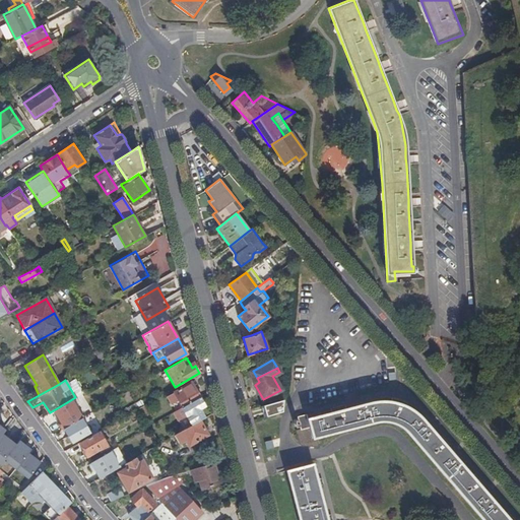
[(191,382),(173,392),(182,406),(199,397),(191,382)]
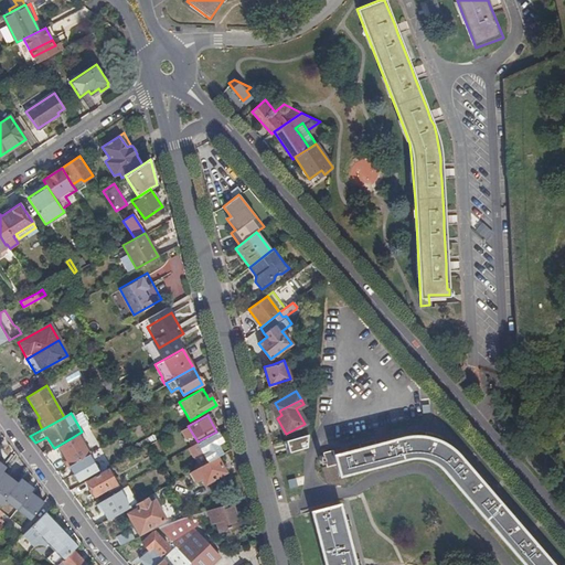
[(198,441),(195,443),(208,461),(216,457),(222,454),(219,448),(224,445),(216,432),(198,441)]
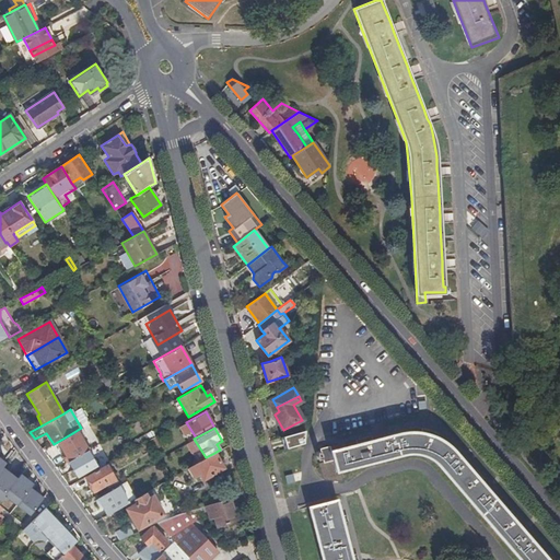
[(63,451),(61,453),(67,462),(68,462),(88,451),(88,450),(78,431),(59,443),(63,451)]
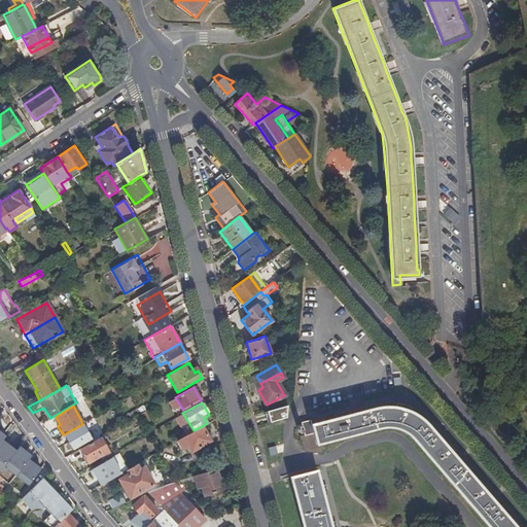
[(518,526),(514,521),(490,493),(480,482),(456,454),(447,443),(429,424),(423,417),(418,414),(412,410),(406,409),(397,407),(390,407),(384,407),(376,408),(353,414),(339,417),(314,424),(313,420),(305,422),(305,425),(306,430),(307,433),(303,434),(303,435),(303,436),(306,450),(308,451),(321,452),(323,452),(324,451),(325,450),(323,443),(379,428),(388,426),(394,426),(398,427),(402,428),(408,431),(414,436),(491,526),(518,526)]
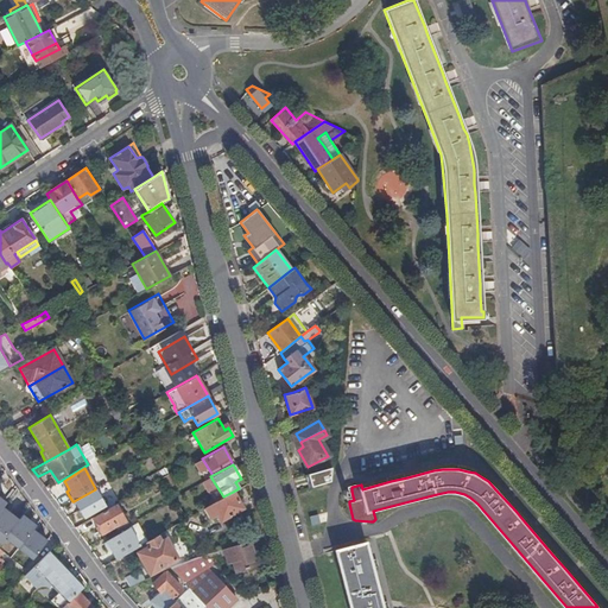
[(303,475),(305,488),(330,483),(328,470),(303,475)]
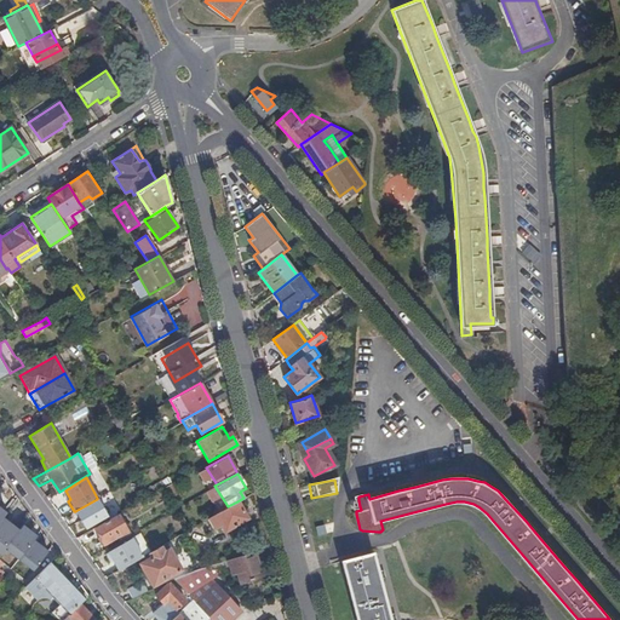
[(172,483),(165,487),(174,504),(182,499),(172,483)]
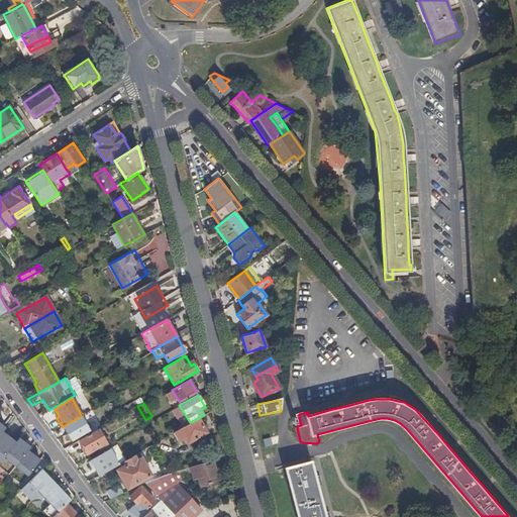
[(71,440),(89,430),(81,416),(63,426),(71,440)]
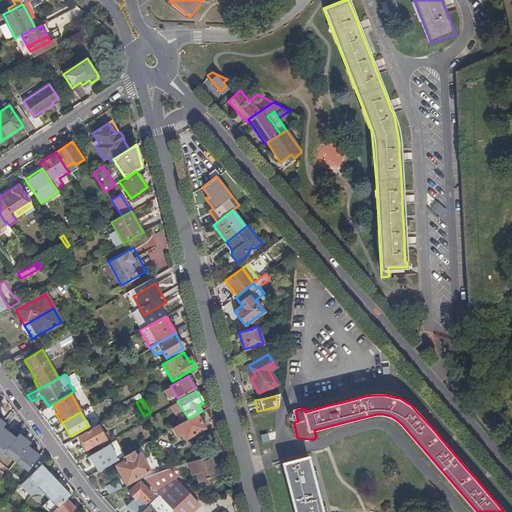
[(196,414),(188,418),(171,428),(176,436),(182,433),(185,440),(204,428),(200,422),(196,414)]
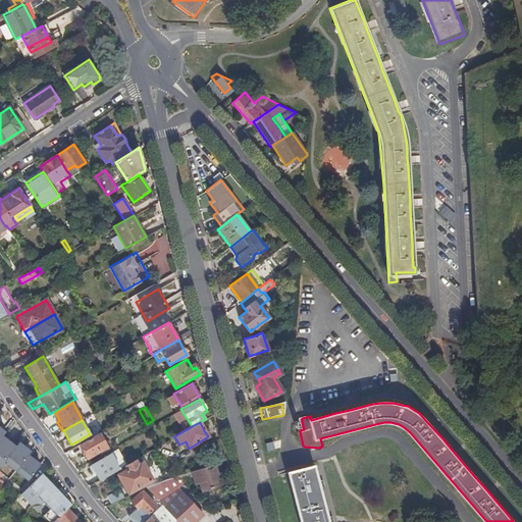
[(0,448),(11,434),(0,425),(0,448)]
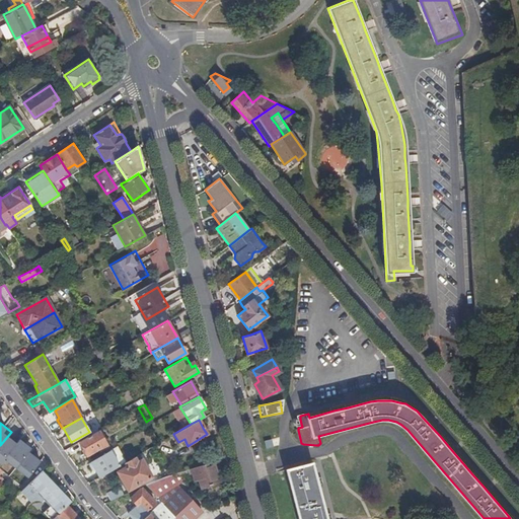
[(99,451),(107,446),(98,431),(79,442),(87,455),(97,449),(99,451)]
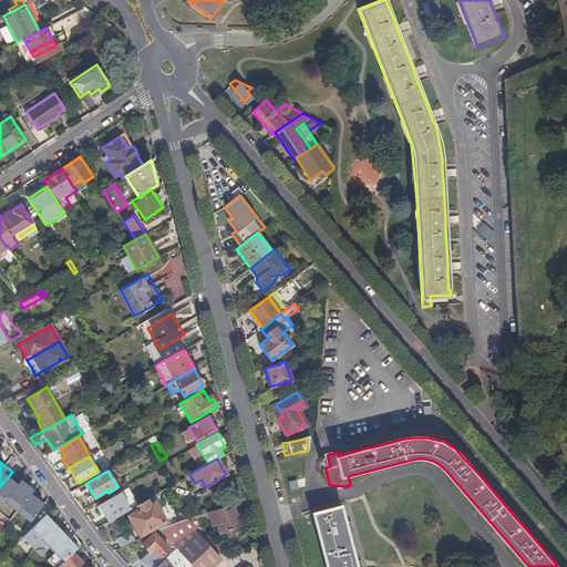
[(483,474),(481,476),(491,488),(494,485),(483,474)]
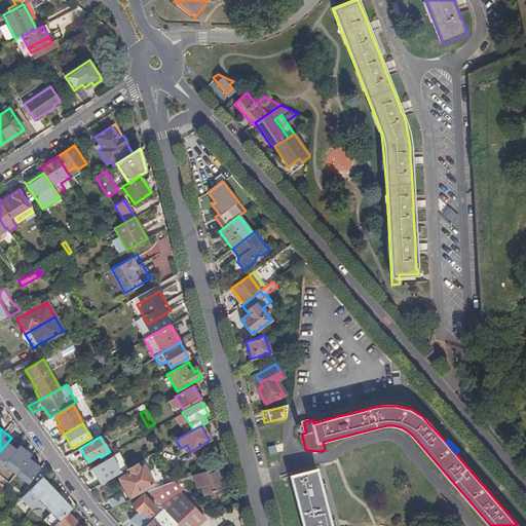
[(110,457),(91,467),(101,484),(119,473),(126,468),(127,468),(118,453),(110,457)]
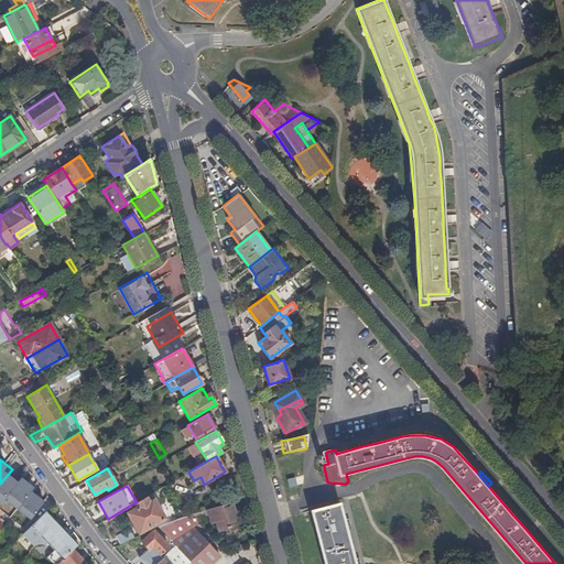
[(153,499),(149,502),(145,497),(137,502),(136,502),(138,507),(127,513),(139,532),(164,518),(153,499)]
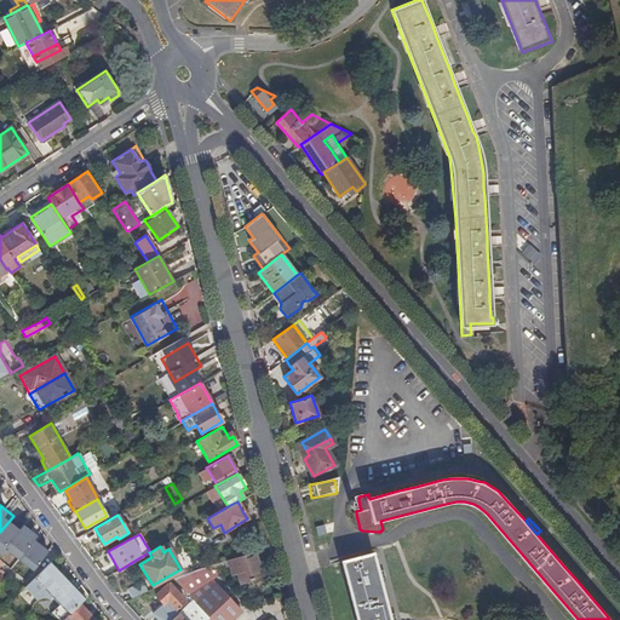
[(240,583),(262,575),(254,551),(213,564),(218,569),(229,566),(231,572),(236,569),(240,583)]
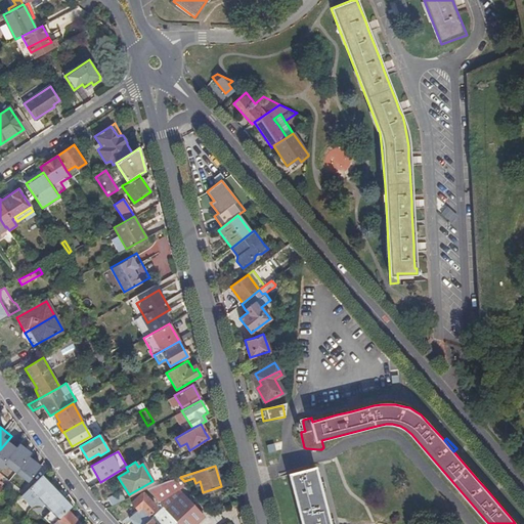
[(332,523),(317,468),(291,475),(304,523),(332,523)]
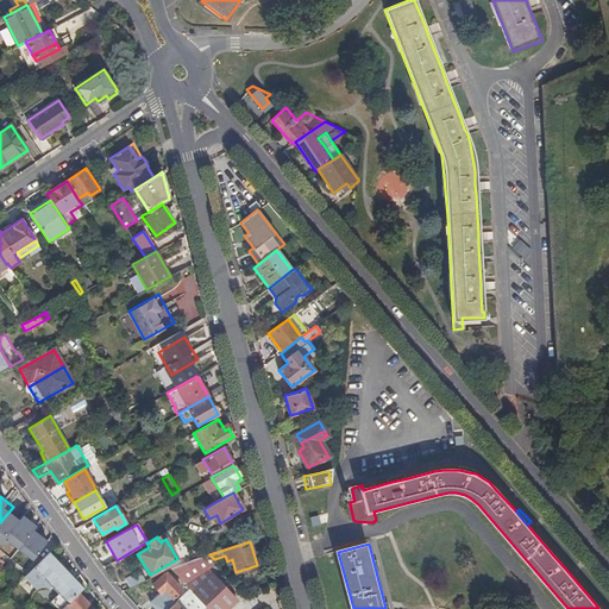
[(50,553),(25,576),(38,590),(39,588),(42,588),(44,588),(45,588),(46,588),(49,589),(52,585),(60,592),(51,602),(52,603),(57,608),(60,608),(67,603),(79,594),(85,588),(87,585),(80,575),(75,579),(67,570),(50,553)]
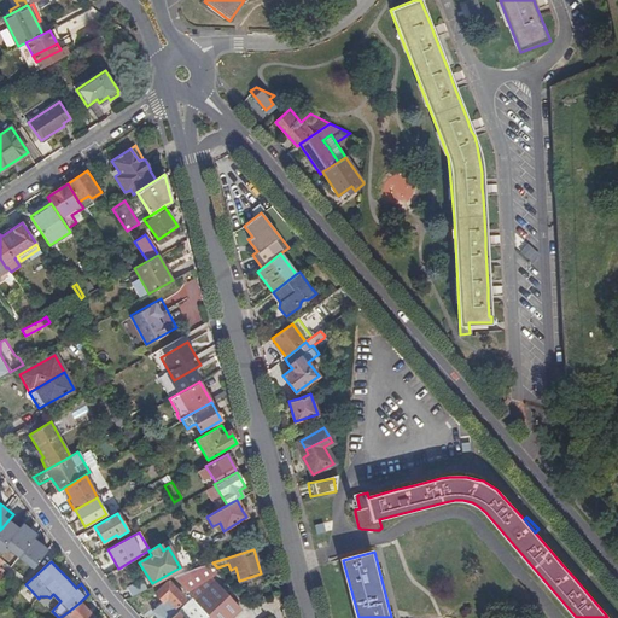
[(196,569),(173,577),(193,599),(203,610),(210,617),(231,617),(240,608),(210,577),(220,570),(217,567),(213,563),(200,566),(196,569)]
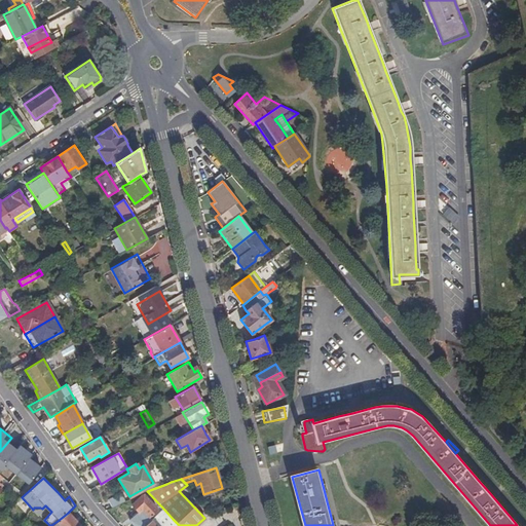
[(482,479),(479,481),(489,492),(491,490),(482,479)]
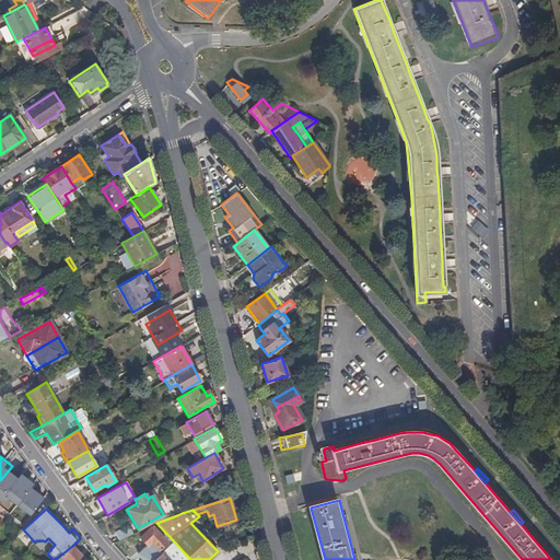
[(129,525),(115,533),(119,541),(121,540),(133,535),(129,525)]
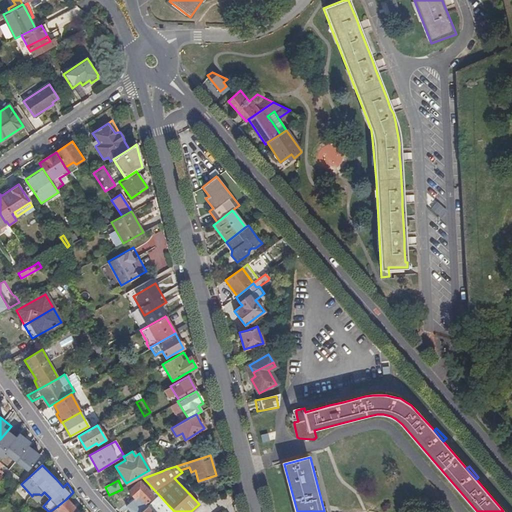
[(132,484),(122,489),(111,494),(118,502),(128,492),(135,499),(139,495),(145,503),(153,496),(140,481),(134,486),(132,484)]
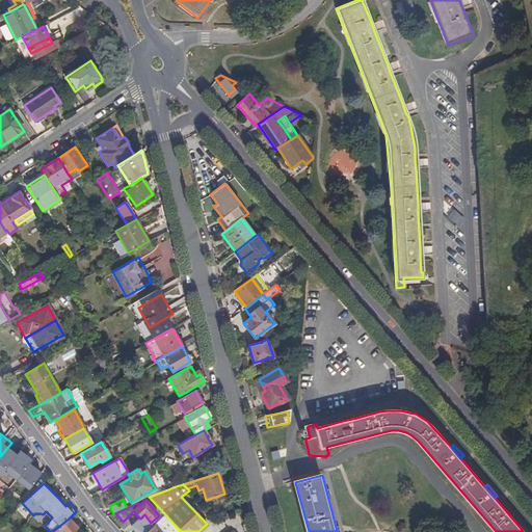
[(166,531),(175,525),(166,515),(154,526),(159,531),(166,531)]
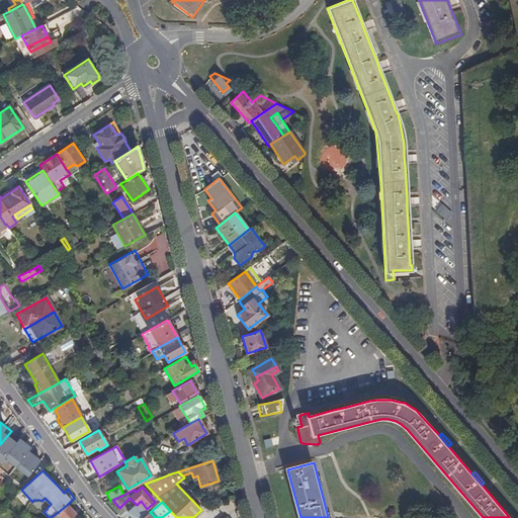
[(67,505),(57,513),(61,517),(78,517),(79,517),(67,505)]
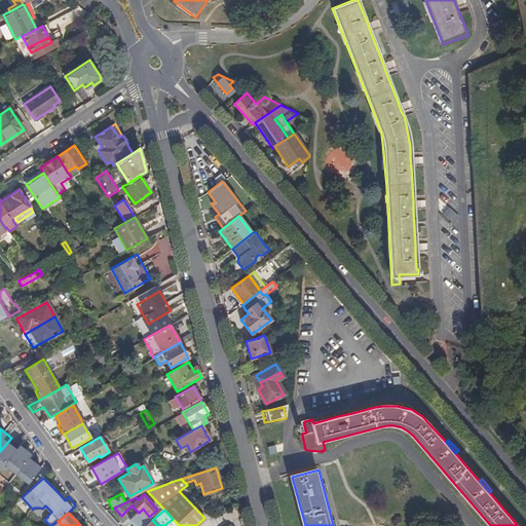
[(44,520),(40,516),(30,525),(35,525),(39,523),(41,525),(45,521),(44,520)]
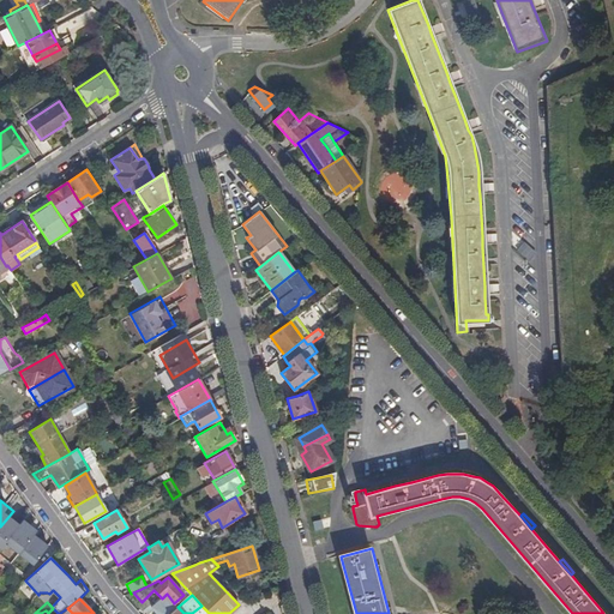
[(609,613),(602,603),(599,607),(603,613),(609,613)]
